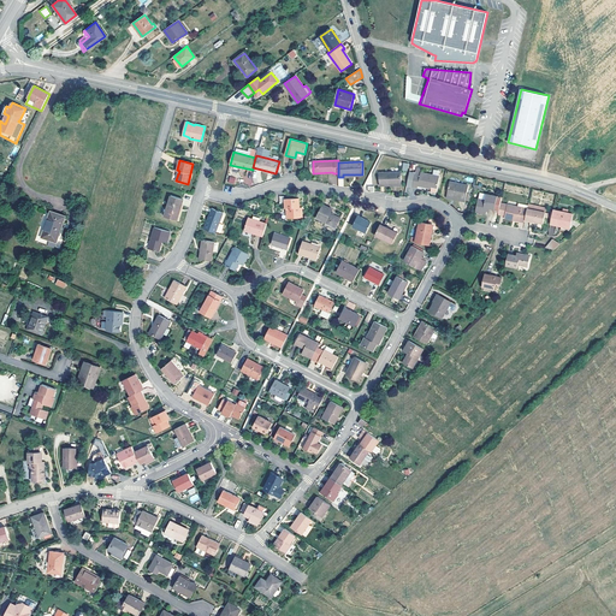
[(380,172),(380,185),(385,185),(385,184),(401,183),(401,172),(380,172)]
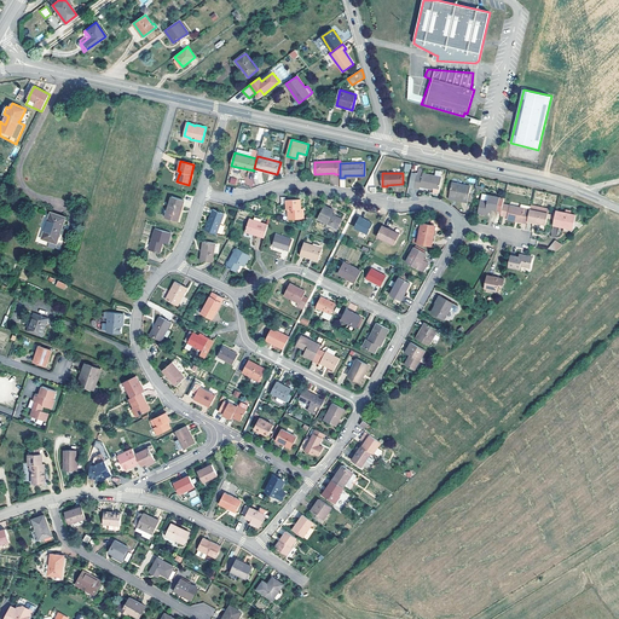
[(422,175),(417,174),(415,187),(420,189),(421,186),(434,189),(439,190),(441,178),(423,173),(422,175)]
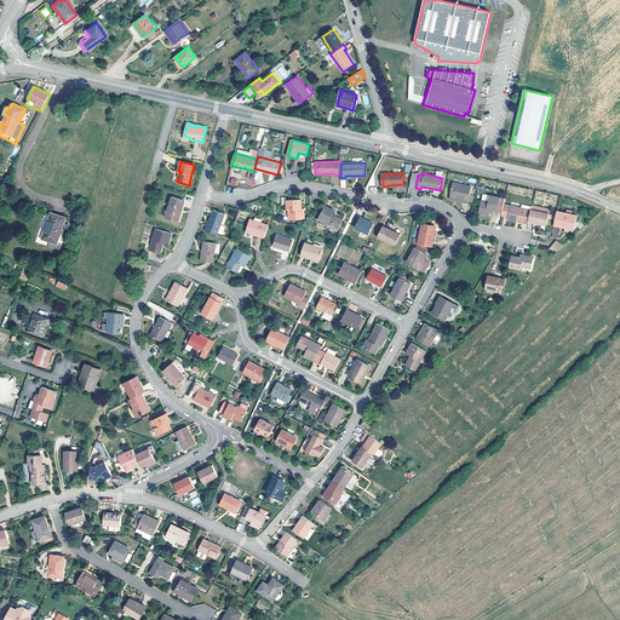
[(471,187),(453,183),(449,196),(464,200),(463,201),(469,202),(471,187)]
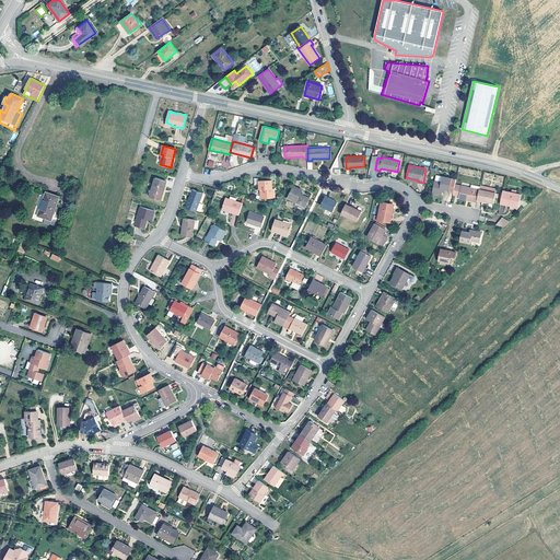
[(455,185),(456,179),(436,175),(435,181),(434,181),(432,193),(442,195),(443,191),(443,189),(445,189),(450,190),(448,193),(453,194),(455,185)]
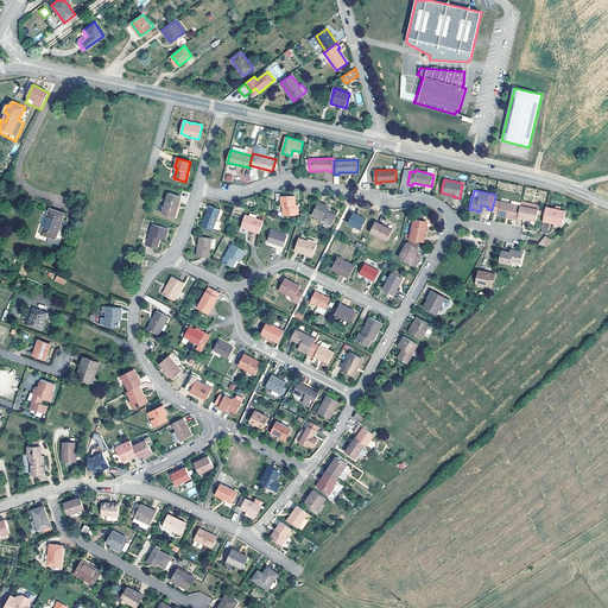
[(175,217),(181,197),(169,194),(163,214),(175,217)]
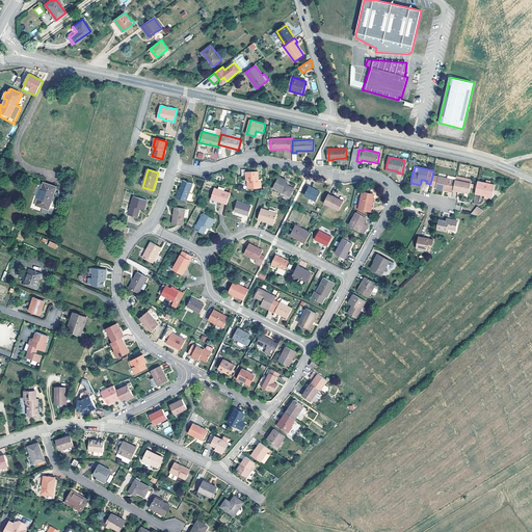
[(259,179),(258,171),(246,171),(246,180),(247,180),(248,188),(261,188),(261,182),(259,182),(259,179)]
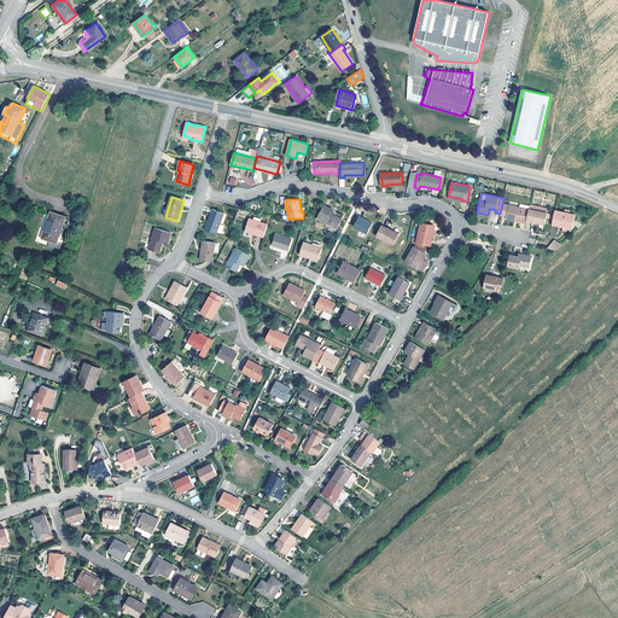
[(530,205),(520,204),(519,208),(509,205),(507,216),(507,219),(526,223),(526,221),(529,209),(530,205)]
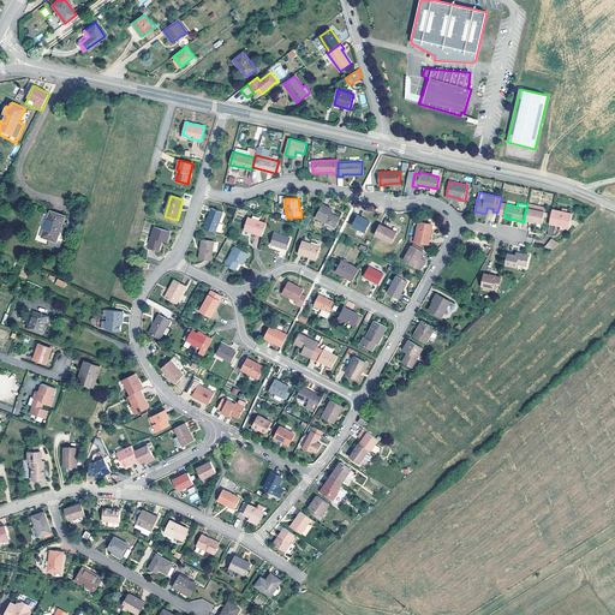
[(332,209),(323,204),(316,218),(335,227),(340,218),(330,213),(332,209)]
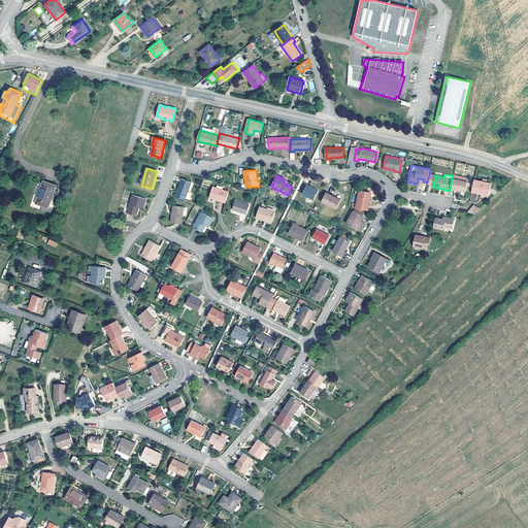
[(185,200),(191,182),(182,178),(175,196),(185,200)]
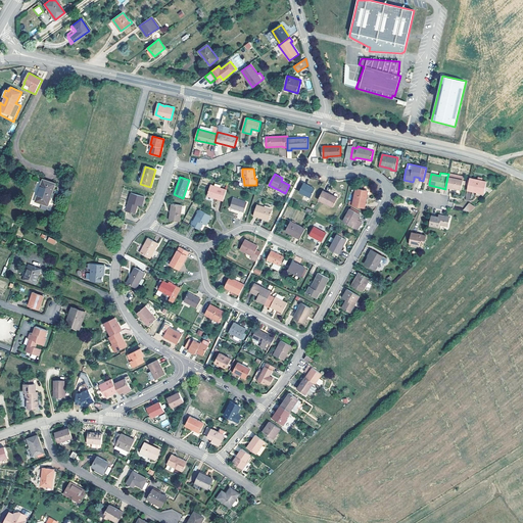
[(463,180),(447,177),(445,187),(461,190),(463,180)]
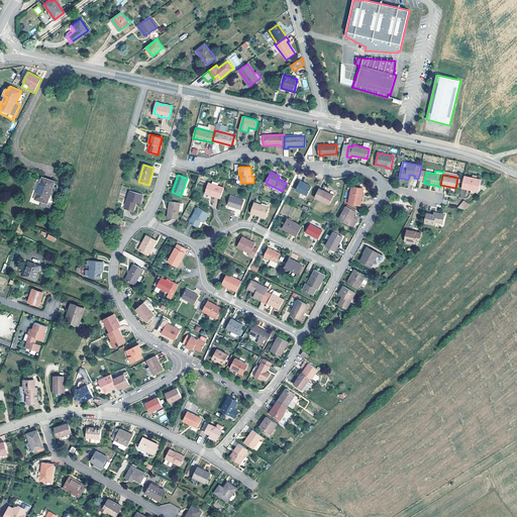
[(464,176),(461,188),(473,190),(473,189),(479,190),(481,180),(464,176)]
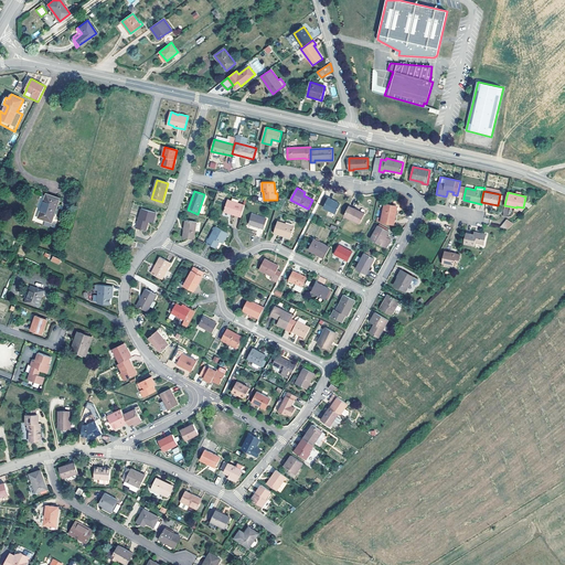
[(52,222),(60,199),(46,193),(44,201),(45,201),(39,217),(52,222)]
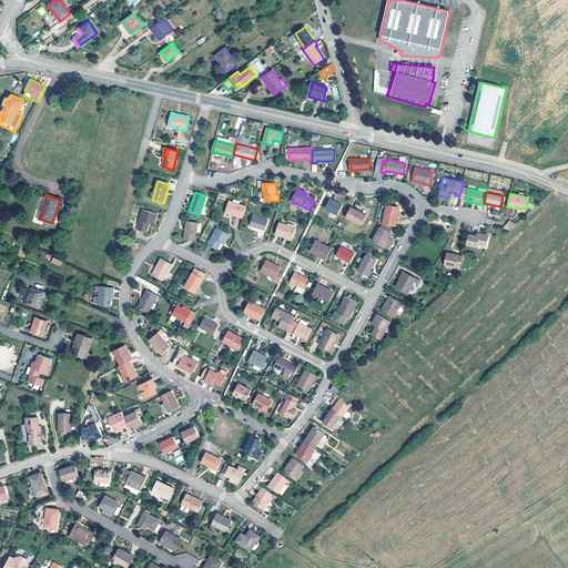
[(337,214),(343,205),(330,199),(325,209),(337,214)]
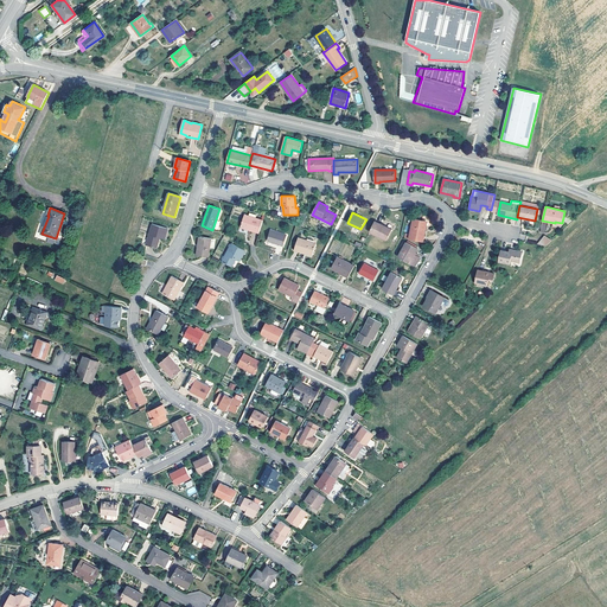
[(241,227),(247,229),(247,228),(249,229),(249,230),(259,232),(263,221),(244,215),(241,227)]
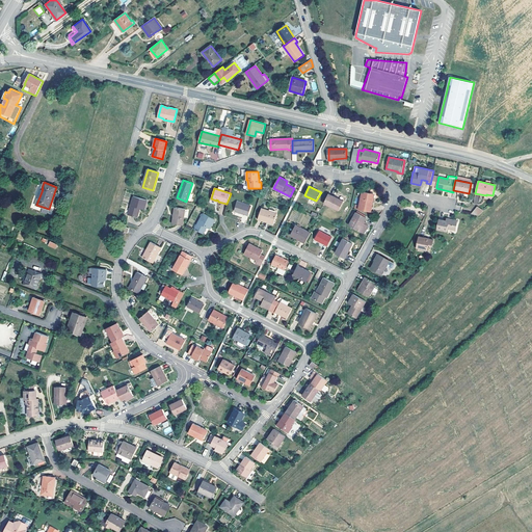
[(373,193),(363,191),(360,206),(358,209),(371,212),(372,204),(371,203),(373,193)]
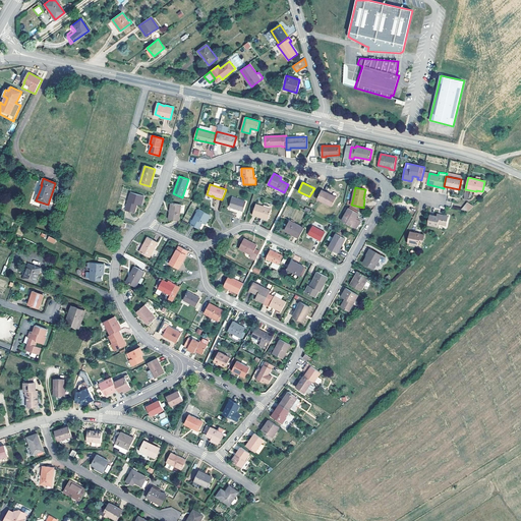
[(332,207),(337,197),(326,191),(326,192),(322,190),(317,198),(332,207)]
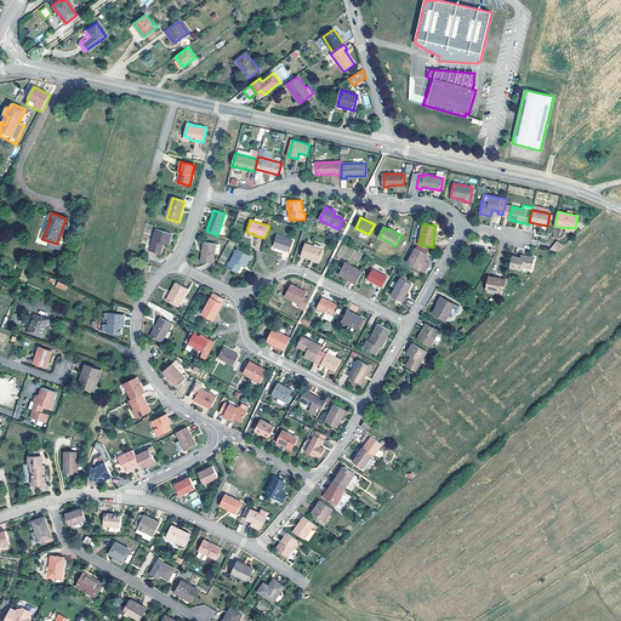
[(169,245),(172,234),(155,229),(149,250),(160,254),(164,243),(169,245)]
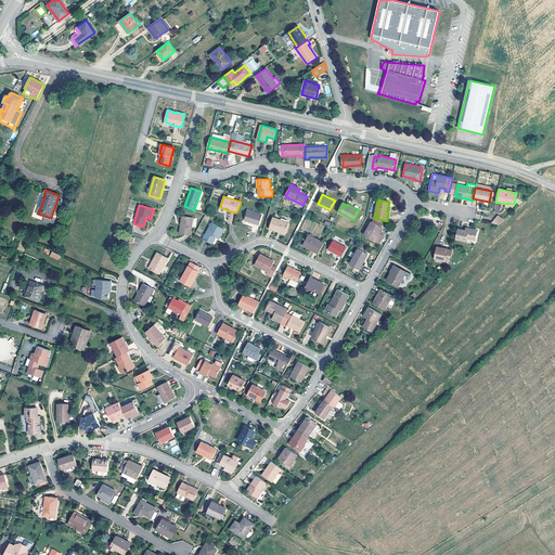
[(259,224),(262,215),(248,210),(245,220),(259,224)]
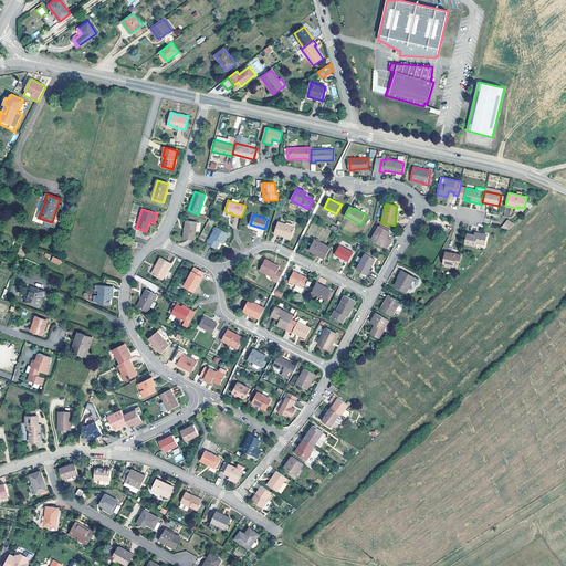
[(195,240),(197,222),(186,220),(184,238),(195,240)]
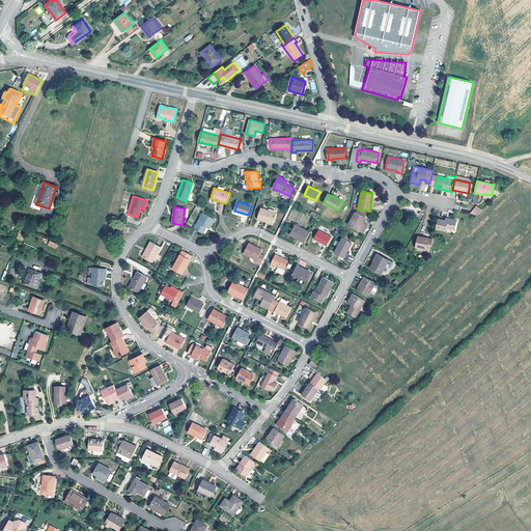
[(483,210),(477,206),(471,214),(478,215),(483,210)]
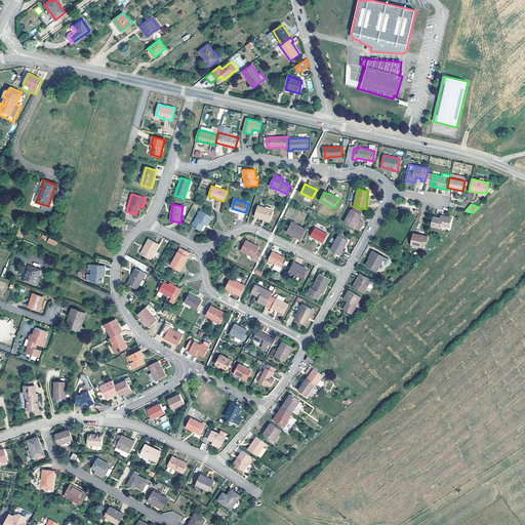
[(270,221),(274,210),(257,205),(254,216),(270,221)]
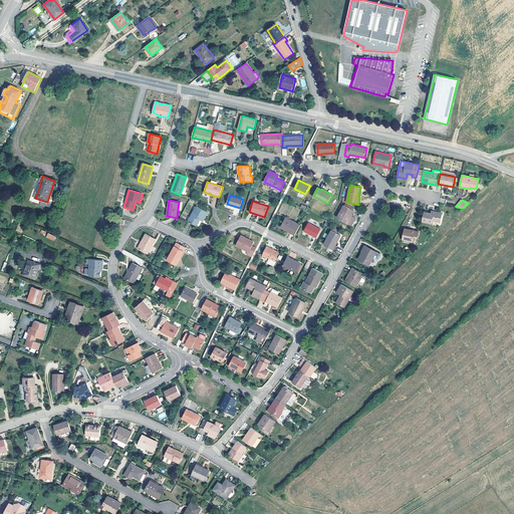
[(344,205),(337,217),(351,226),(355,218),(353,216),(351,215),(352,214),(353,210),(344,205)]
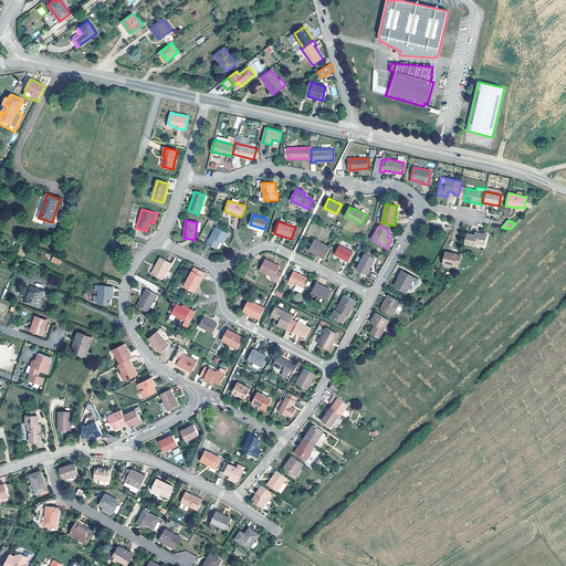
[(229,233),(217,227),(207,244),(216,249),(220,242),(223,244),(229,233)]
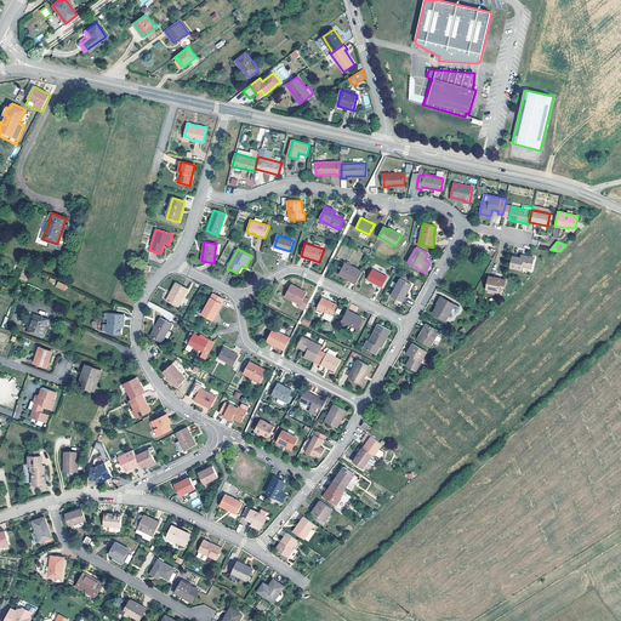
[(520,257),(512,256),(510,268),(522,271),(523,267),(533,268),(535,257),(522,255),(520,257)]
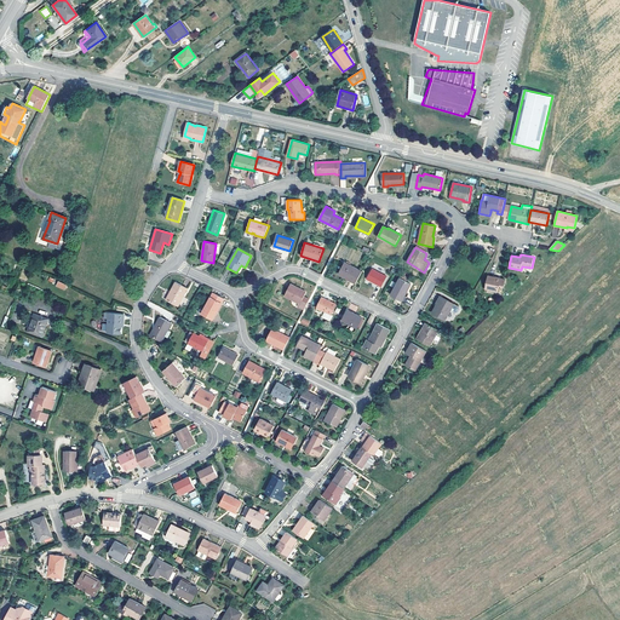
[(362,271),(345,262),(339,274),(356,283),(362,271)]
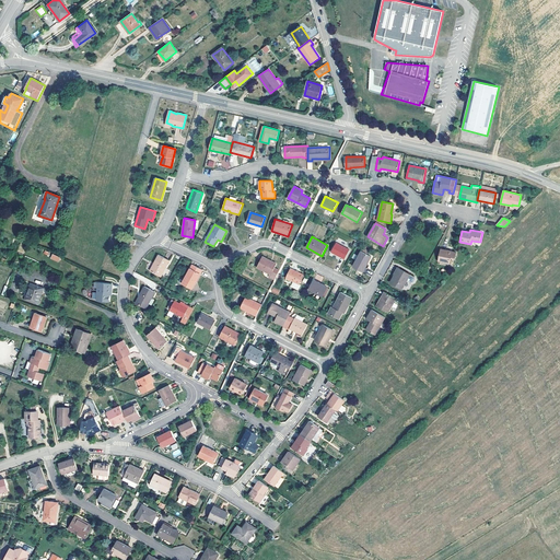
[(350,249),(336,243),(331,252),(345,259),(350,249)]
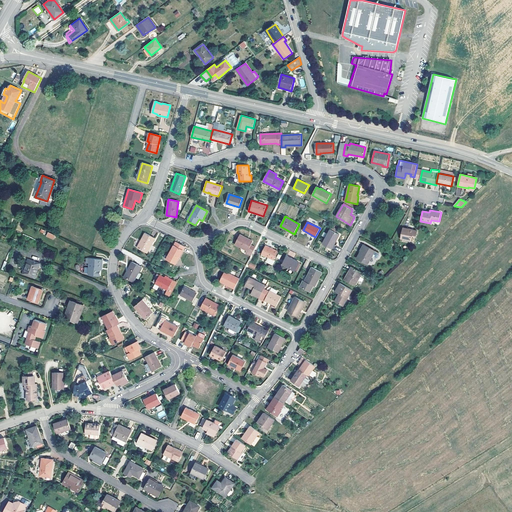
[(417,231),(403,228),(401,238),(411,241),(413,236),(416,237),(417,231)]
